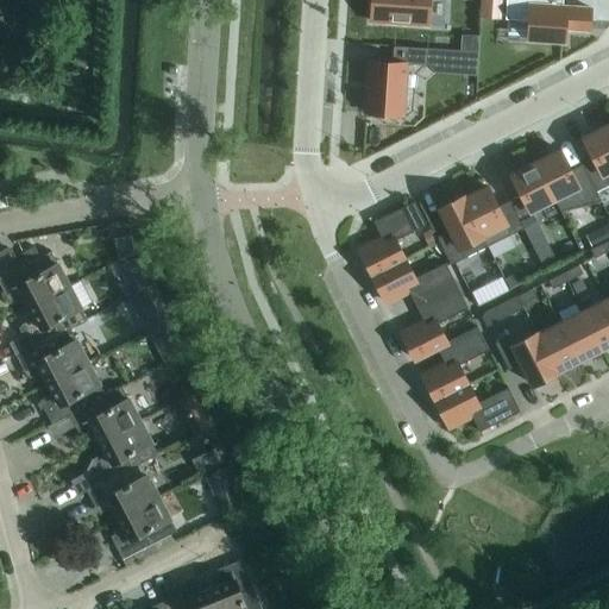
[(369,0),(368,20),(425,25),(425,0),(369,0)]
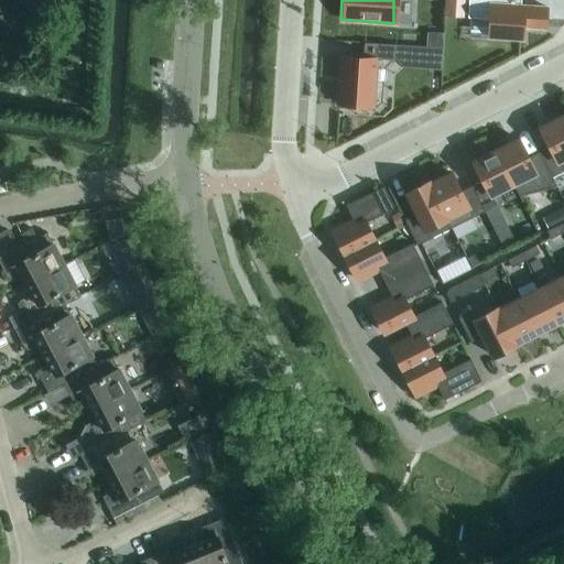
[(446,0),(445,15),(463,17),(464,0),(446,0)]
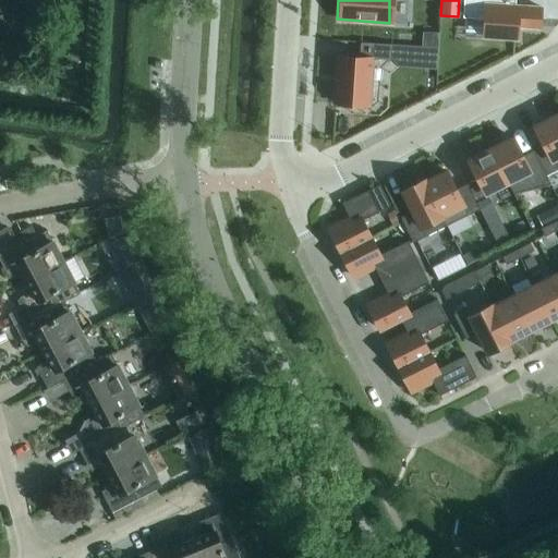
[(540,27),(541,7),(516,4),(514,0),(463,0),(462,16),(470,16),(484,17),(483,36),(517,38),(518,25),(540,27)]
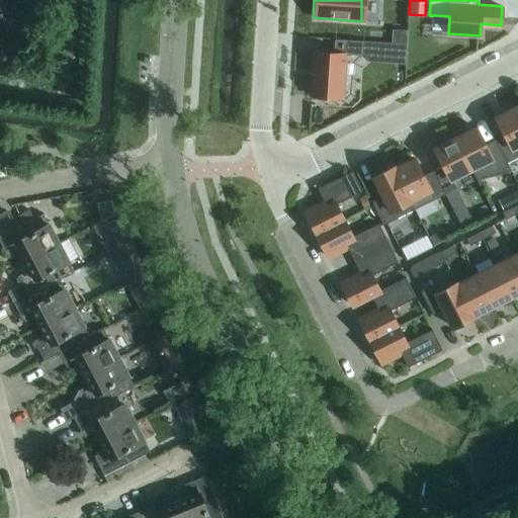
[(314,52),(311,95),(343,97),(345,54),(361,55),(362,40),(334,38),(334,53),(314,52)]
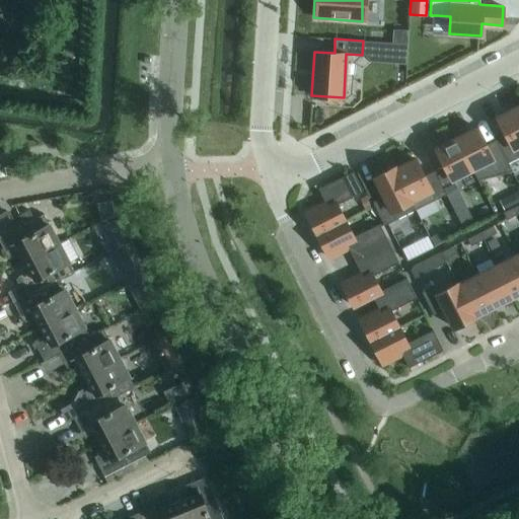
[(507,133),(496,139),(508,162),(518,156),(518,155),(518,107),(517,105),(498,116),(507,133)]
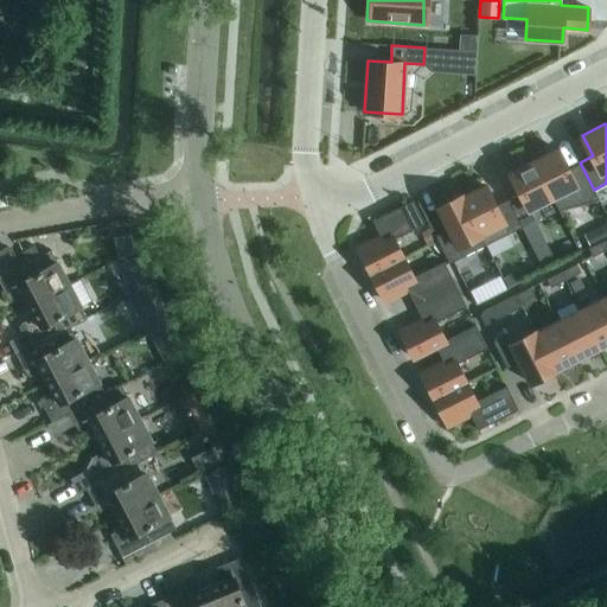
[(556,147),(534,159),(553,198),(558,210),(599,200),(594,190),(580,163),(567,168),(556,147)]
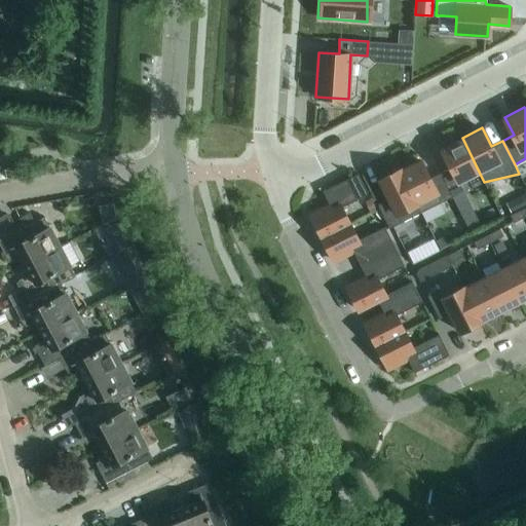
[(440,173),(452,195),(463,190),(459,181),(479,172),(462,138),(442,148),(451,166),(440,173)]
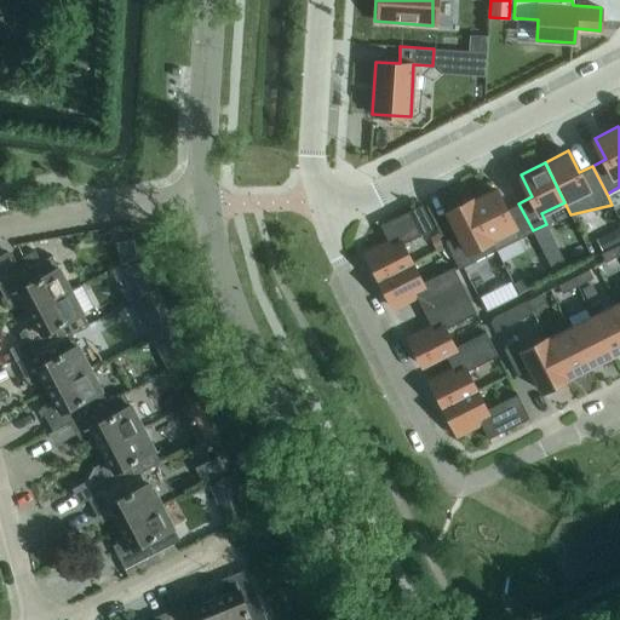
[(495,188),(471,200),(491,239),(495,250),(533,230),(518,204),(505,210),(495,188)]
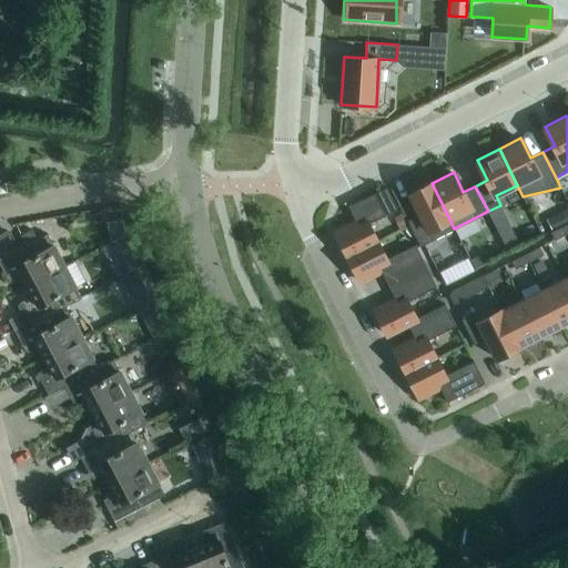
[(449,219),(432,183),(409,194),(419,214),(407,220),(421,245),(433,239),(428,230),(449,219)]
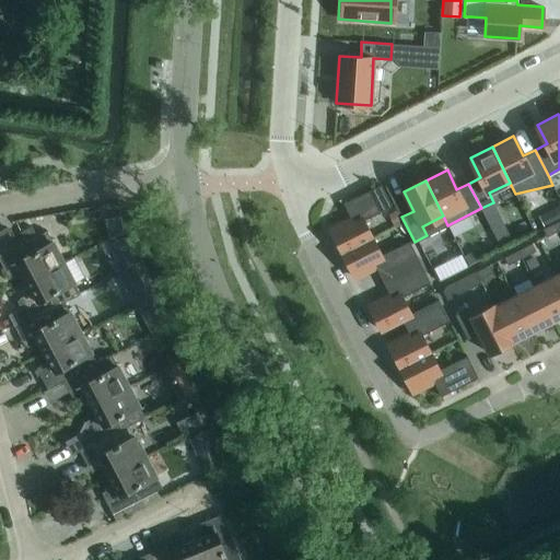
[(372,237),(363,220),(392,206),(381,184),(343,202),(350,217),(330,228),(342,252),(372,237)]
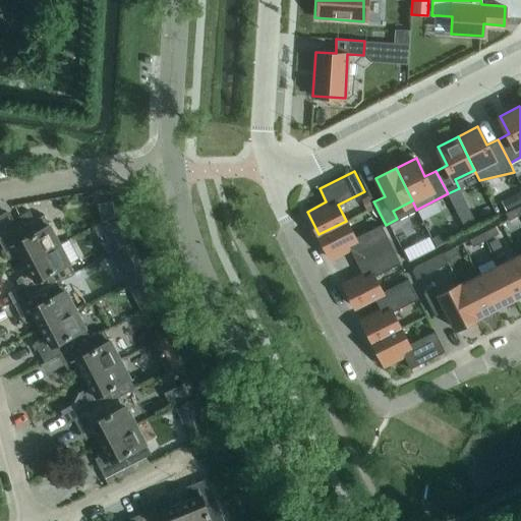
[(520,213),(517,206),(505,212),(508,220),(520,213)]
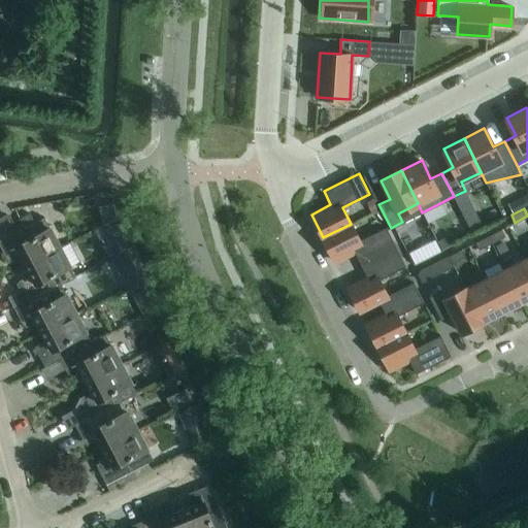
[(34,222),(30,212),(19,219),(24,228),(0,239),(0,245),(8,261),(20,255),(25,264),(59,245),(44,217),(34,222)]
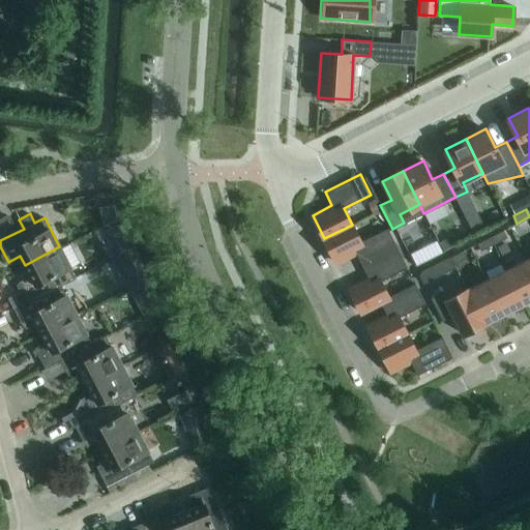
[(479,217),(468,224),(472,231),(483,225),(479,217)]
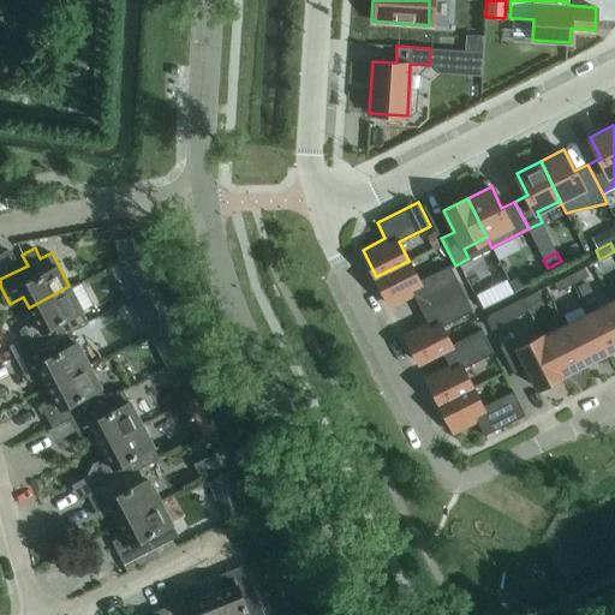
[(408,261),(376,276),(390,304),(412,293),(419,308),(460,287),(449,264),(418,280),(408,261)]
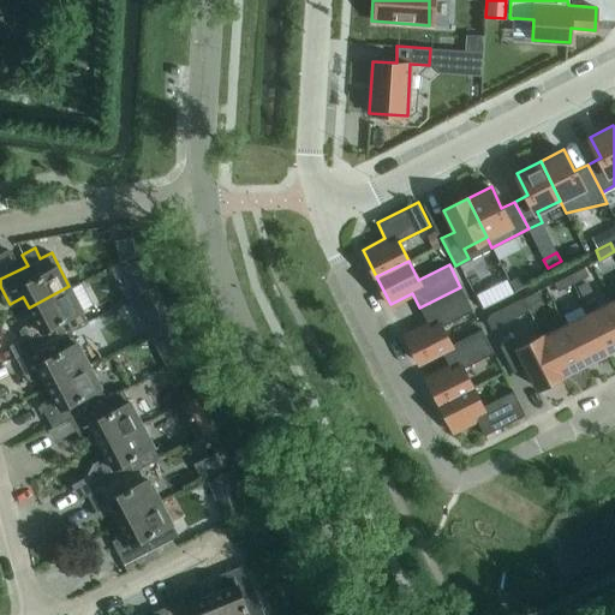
[(567,274),(572,282),(586,275),(583,267),(567,274)]
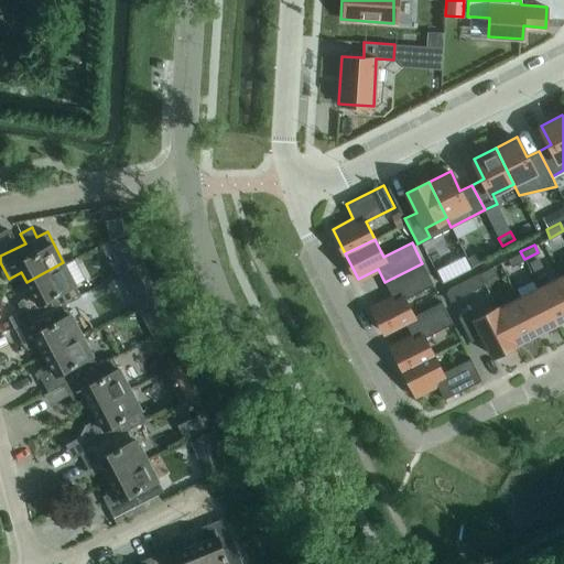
[(524,259),(520,251),(507,259),(511,267),(524,259)]
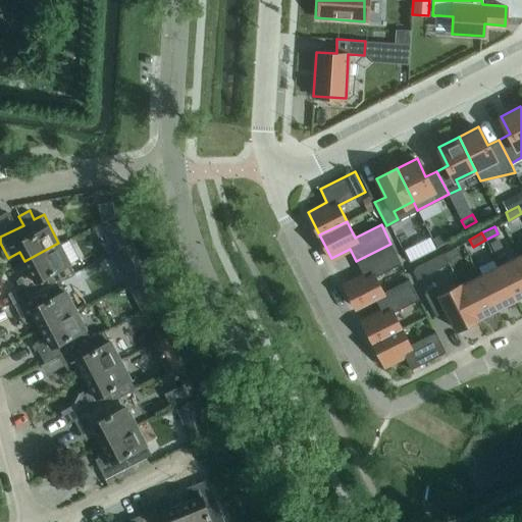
[(29,297),(60,279),(74,272),(58,243),(24,261),(30,271),(18,277),(29,297)]
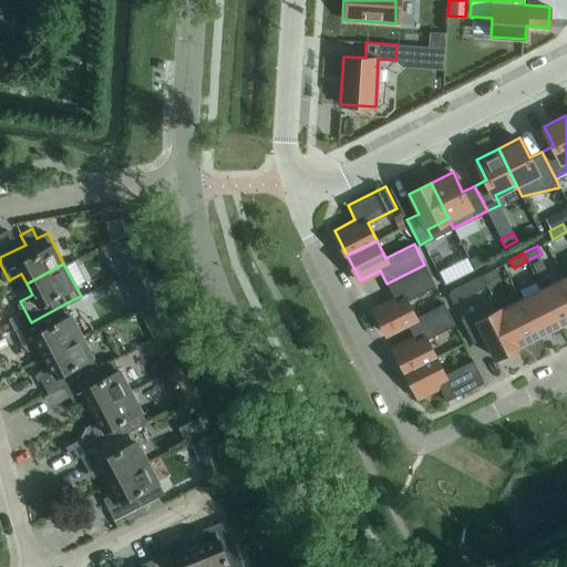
[(424,265),(387,284),(394,297),(373,308),(387,333),(406,323),(444,305),(444,302),(415,317),(406,300),(435,286),(424,265)]
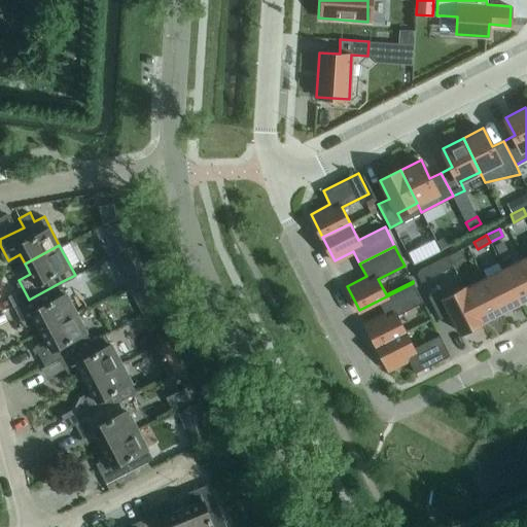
[(463,255),(460,248),(447,254),(451,262),(463,255)]
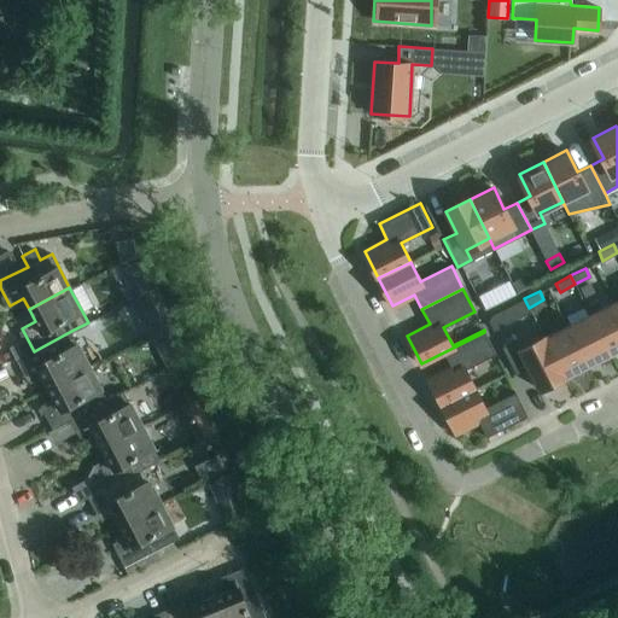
[(610,353),(617,348),(617,310),(613,302),(590,314),(610,353)]
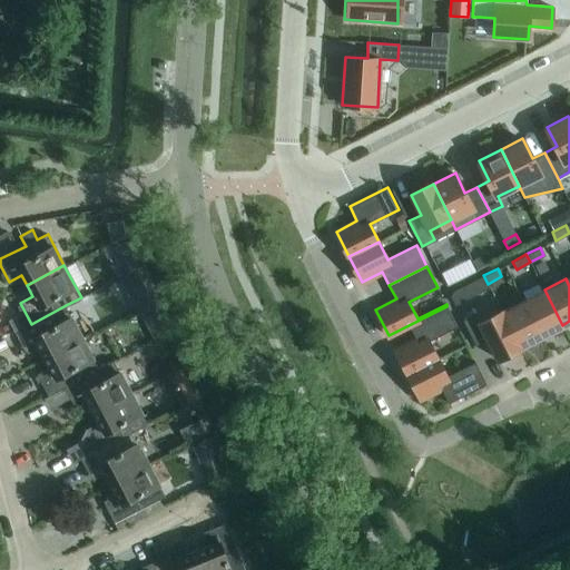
[(541,336),(562,325),(544,290),(523,301),(541,336)]
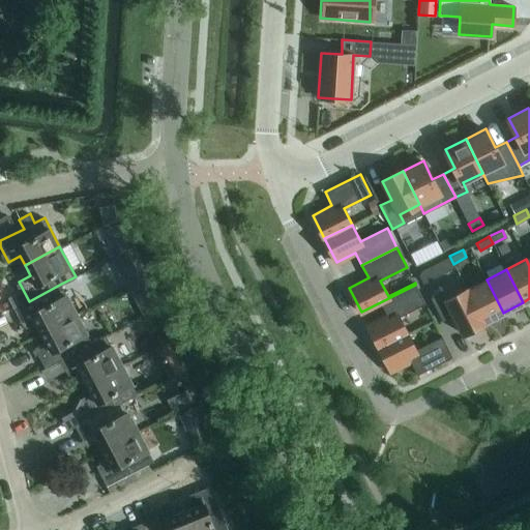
[(483,323),(503,313),(487,280),(466,290),(483,323)]
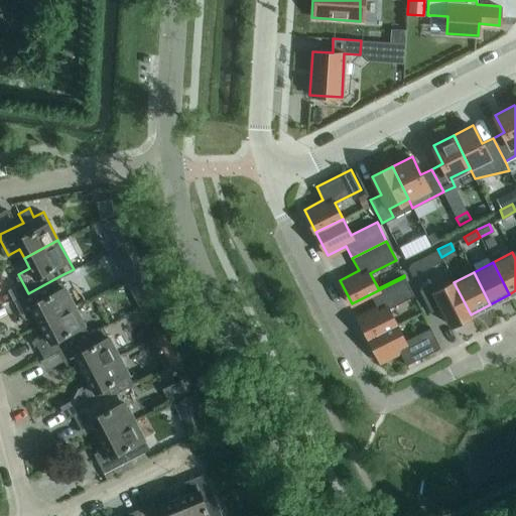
[(39,323),(74,305),(59,276),(28,293),(13,300),(23,319),(35,313),(39,323)]
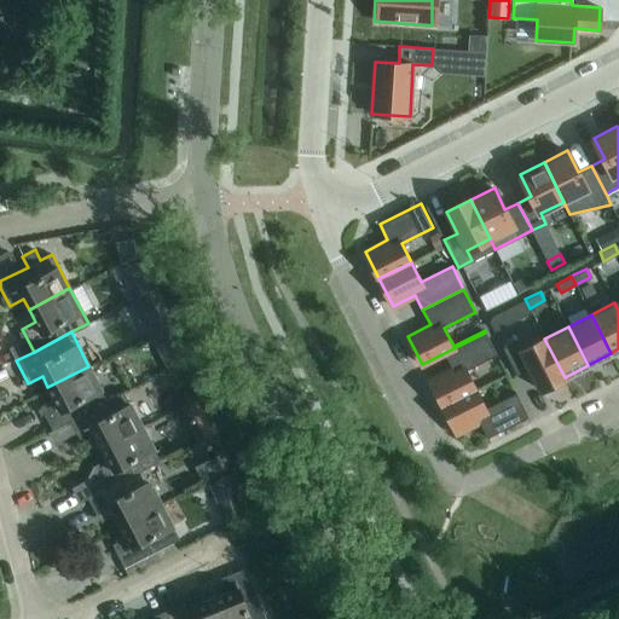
[(485,333),(444,353),(451,366),(428,379),(443,405),(475,389),(466,370),(497,354),(485,333)]
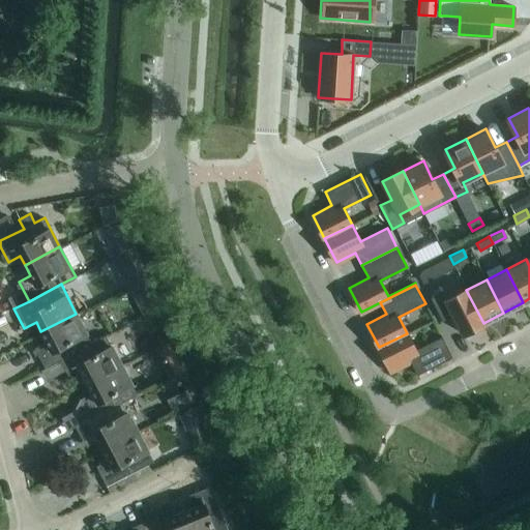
[(463,333),(483,323),(466,290),(446,299),(442,291),(430,296),(442,320),(453,315),(463,333)]
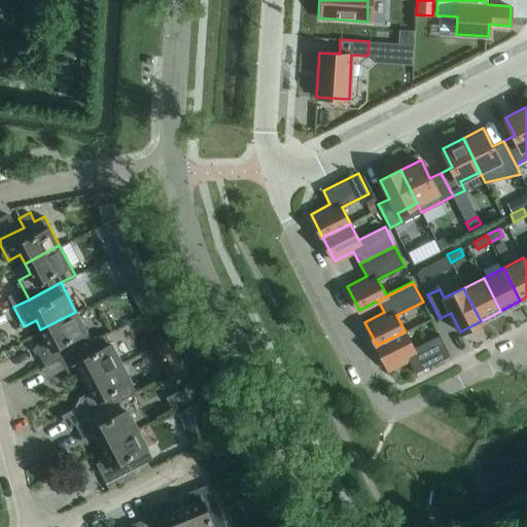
[(44,365),(60,358),(59,358),(92,342),(91,341),(75,312),(40,329),(45,340),(34,346),(44,365)]
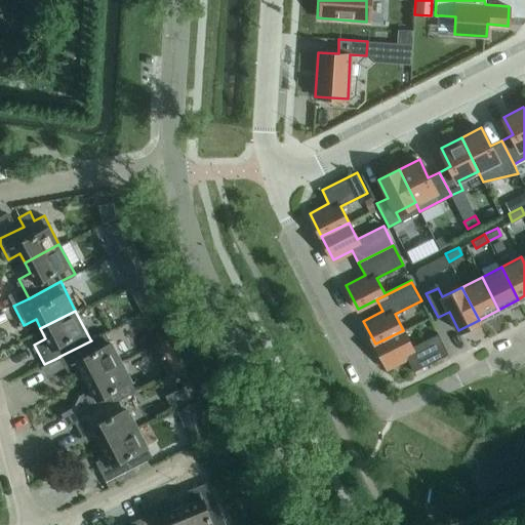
[(403,330),(375,344),(387,367),(406,358),(413,371),(448,354),(438,333),(411,347),(403,330)]
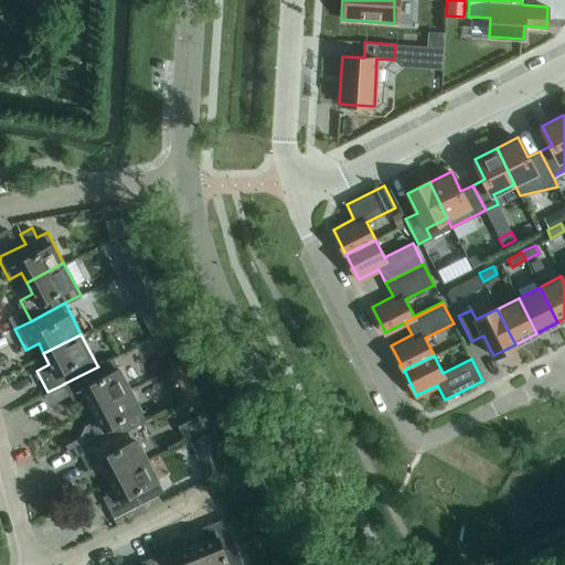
[(92,408),(130,388),(114,358),(97,365),(98,366),(63,384),(64,384),(74,404),(86,397),(92,408)]
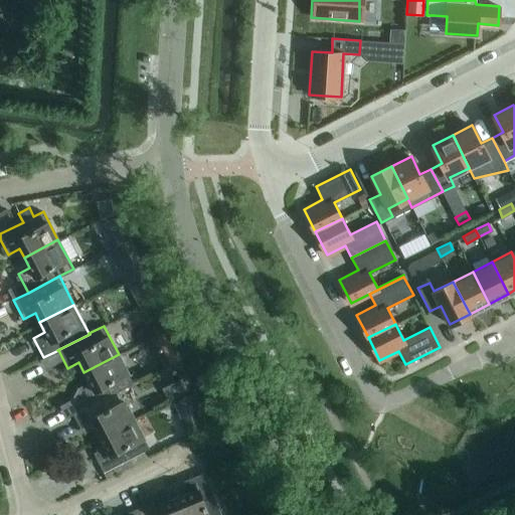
[(169,364),(178,360),(163,332),(155,336),(169,364)]
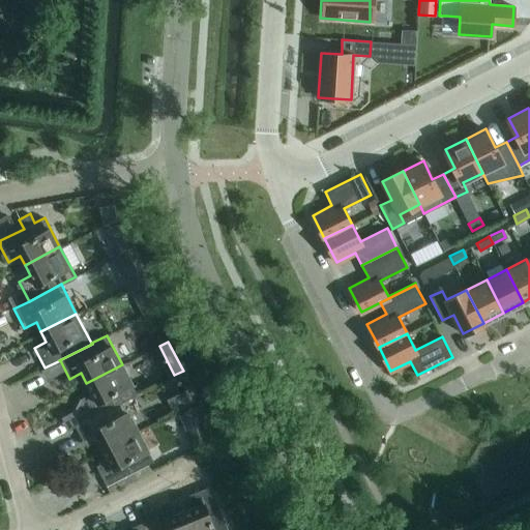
[(90,418),(122,402),(138,394),(122,364),(86,383),(91,392),(80,399),(90,418)]
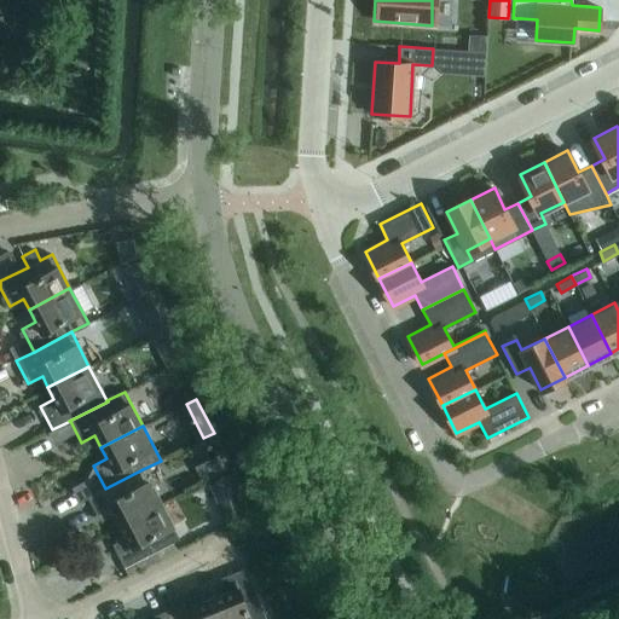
[(201,481),(225,469),(218,456),(195,468),(201,481)]
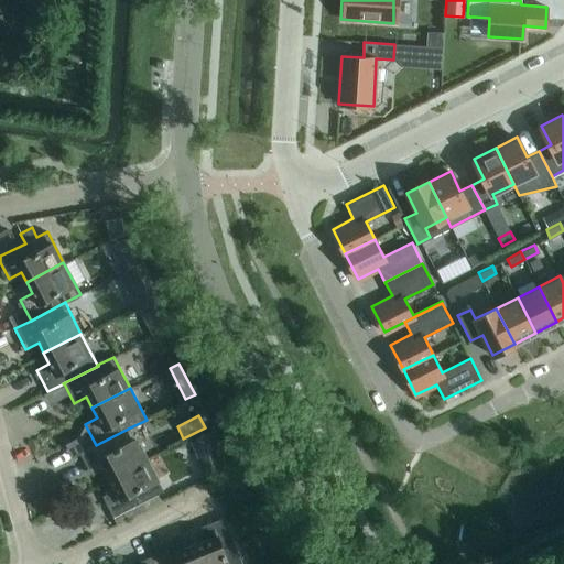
[(147,458),(130,427),(96,445),(80,454),(91,475),(105,468),(109,478),(147,458)]
